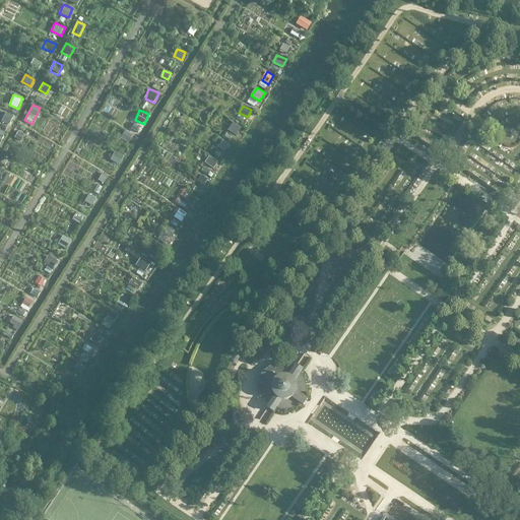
[(6,112),(2,121),(8,124),(13,115),(6,112)]
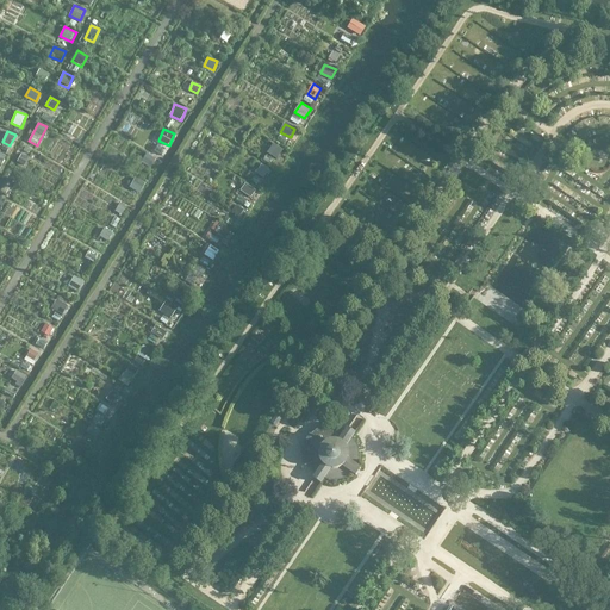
[(274,143),(268,153),(278,159),(284,149),(274,143)]
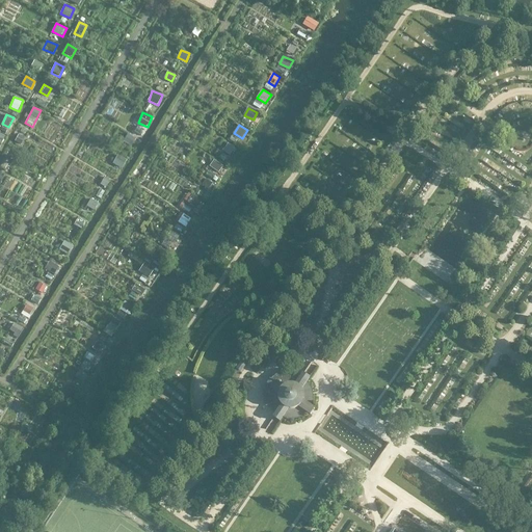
[(230,154),(235,147),(230,142),(224,150),(230,154)]
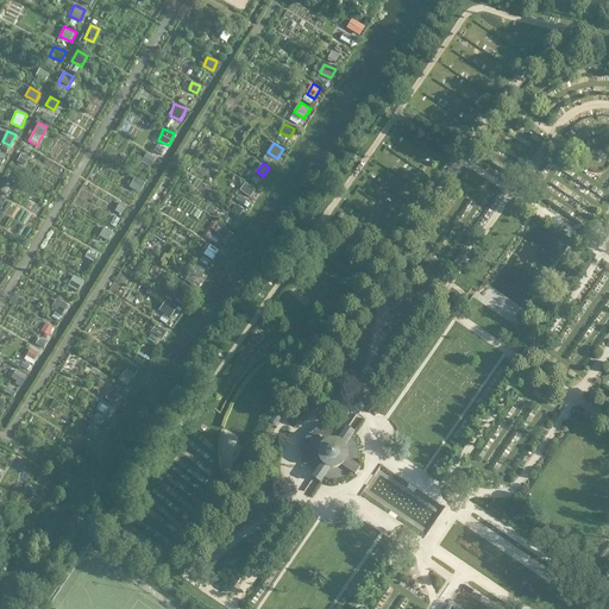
[(140,193),(145,182),(135,177),(130,188),(140,193)]
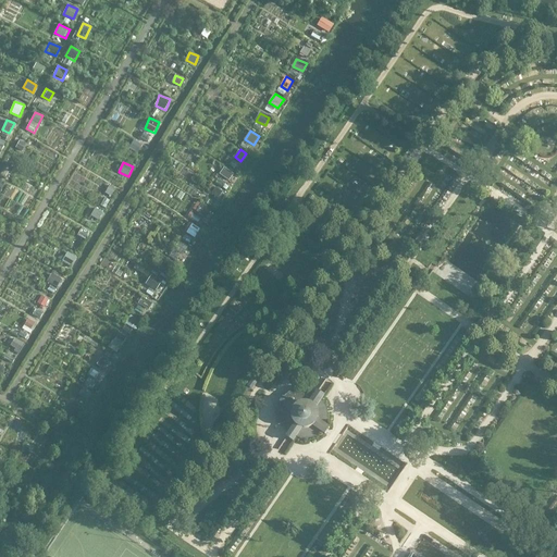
[(230,180),(234,174),(225,168),(221,173),(230,180)]
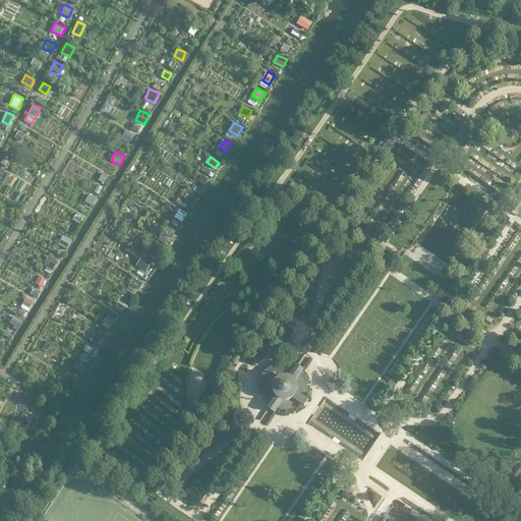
[(184,189),(180,198),(194,203),(197,194),(184,189)]
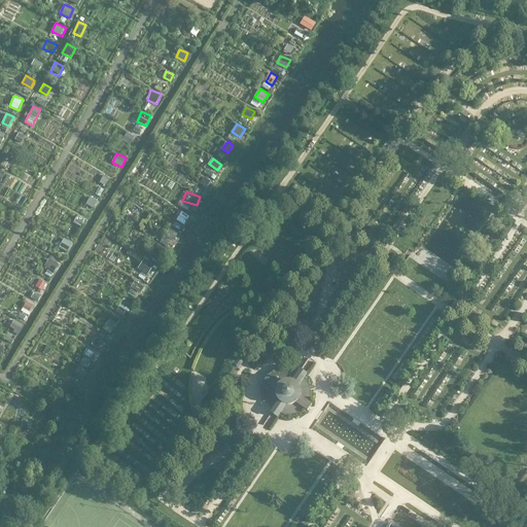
[(182,211),(176,219),(184,224),(189,217),(182,211)]
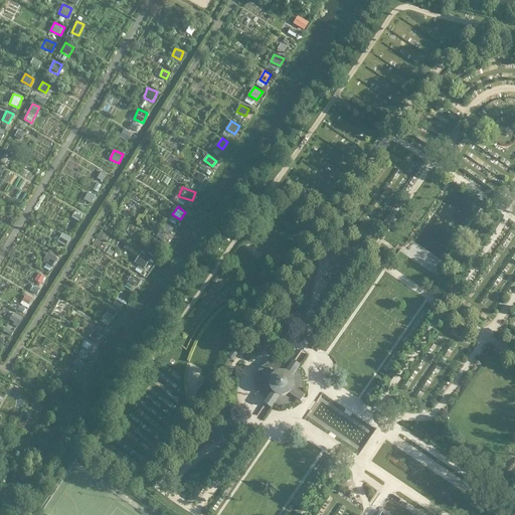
[(62,233),(58,240),(66,245),(71,237),(62,233)]
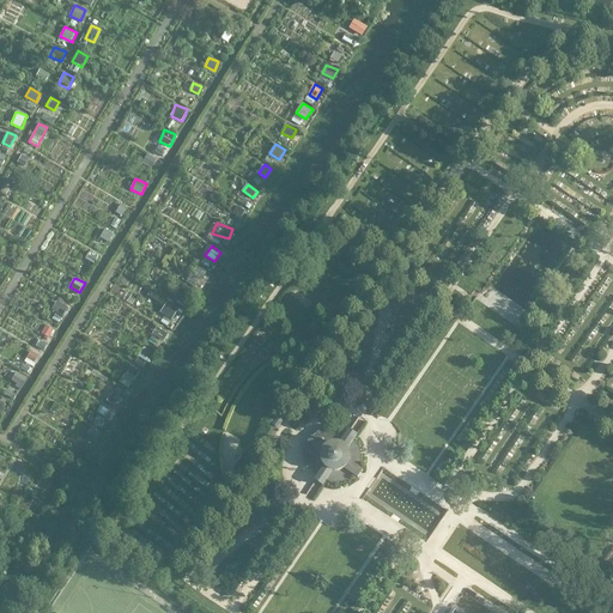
[(52,309),(62,316),(68,307),(58,301),(52,309)]
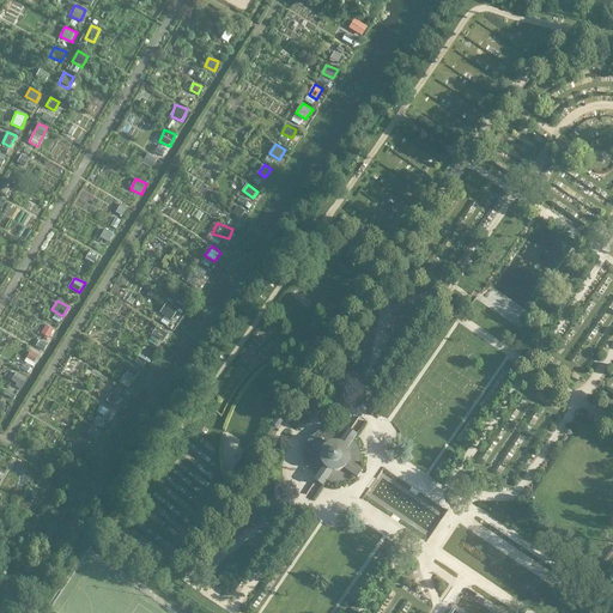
[(161,313),(171,319),(177,308),(167,302),(161,313)]
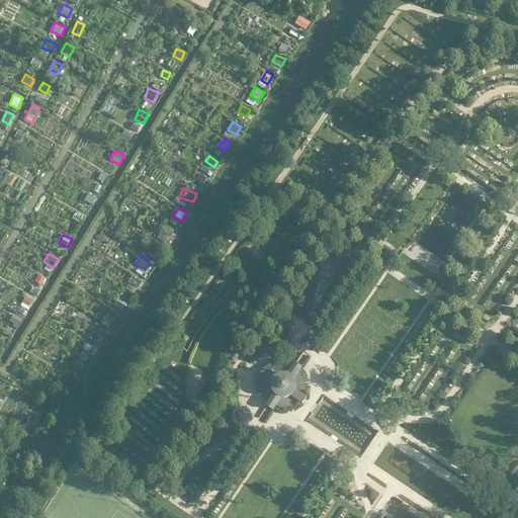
[(41,285),(46,278),(38,274),(34,281),(41,285)]
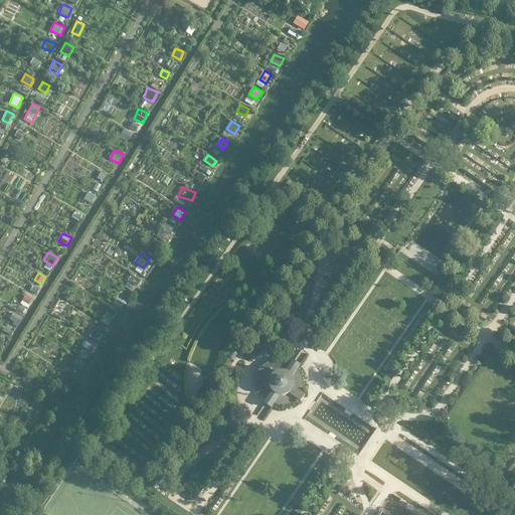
[(27,294),(22,301),(28,306),(33,299),(27,294)]
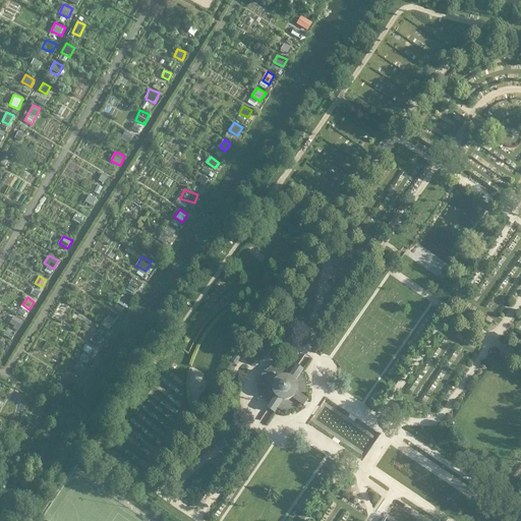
[(111,310),(102,325),(110,330),(118,315),(111,310)]
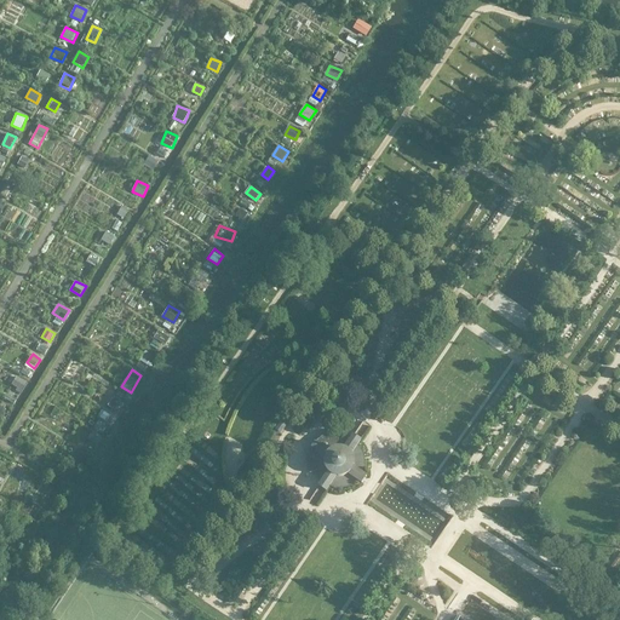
[(21,391),(27,382),(17,375),(11,385),(21,391)]
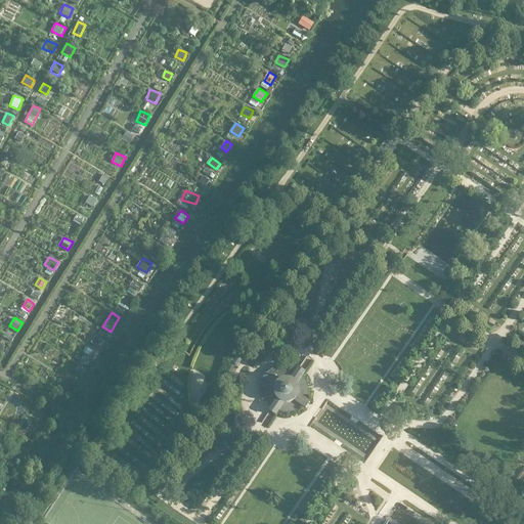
[(238,364),(245,355),(241,352),(232,362),(237,365),(238,364)]
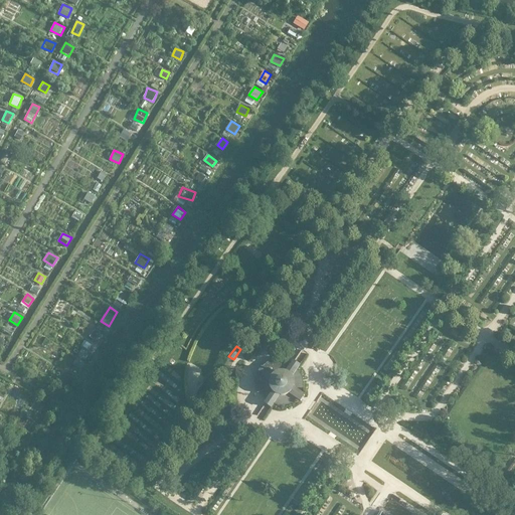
[(73,364),(80,368),(83,362),(76,358),(73,364)]
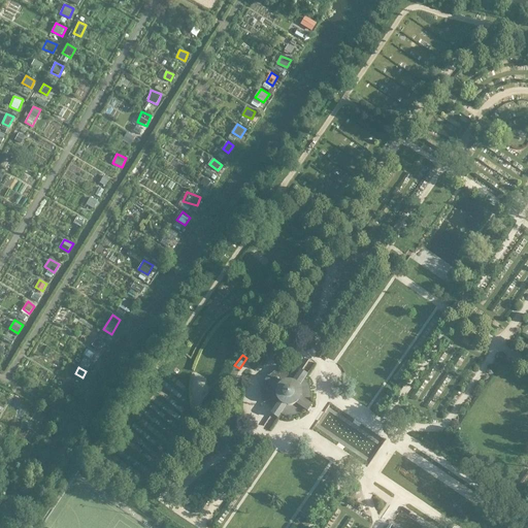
[(268,377),(265,383),(264,385),(262,391),(262,396),(263,402),(264,403),(269,401),(271,405),(273,408),(273,410),(271,414),(277,419),(281,415),(282,415),(284,416),(291,417),(293,416),(298,415),(302,411),(304,409),(307,411),(311,406),(308,403),(309,401),(310,396),(310,394),(309,390),(307,384),(304,380),(306,375),(300,371),(297,375),(290,374),(288,374),(288,368),(285,368),(278,370),(275,371),(271,374),(268,377)]
